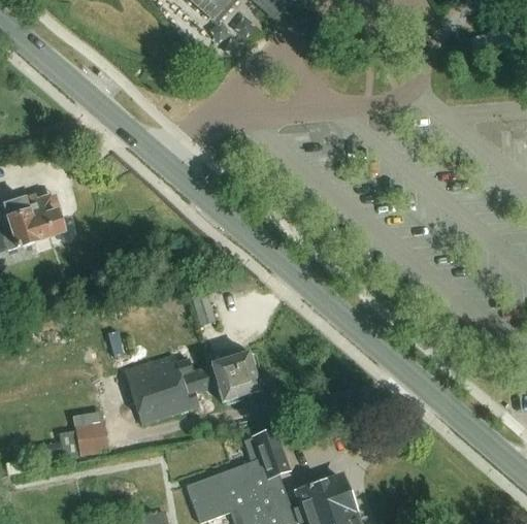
[(193,0),(216,21),(233,0),(256,0),(273,15),(274,15),(274,17),(275,17),(276,17),(277,17),(282,12),(292,0),(193,0)]
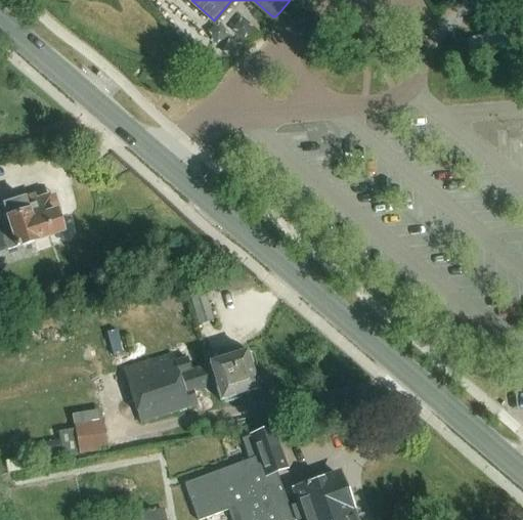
[(2,203),(3,207),(0,208),(0,227),(6,248),(62,230),(56,210),(55,210),(50,193),(27,201),(26,195),(4,202),(2,203)]
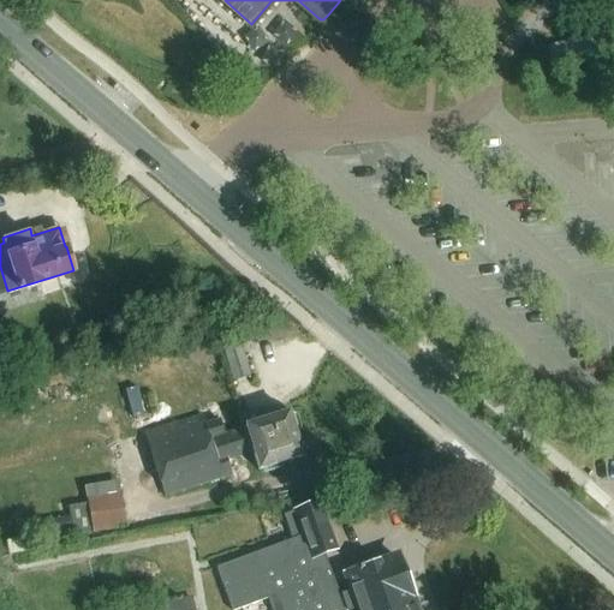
[(222,342),(234,378),(254,372),(240,336),(222,342)]
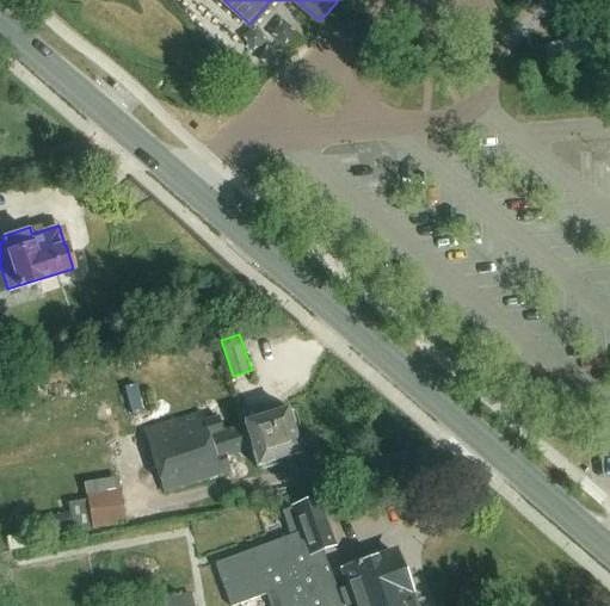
[(244,420),(244,421),(252,445),(258,463),(301,449),(294,430),(299,421),(294,409),(287,406),(267,412),(265,403),(251,408),(253,416),(250,418),(244,420)]
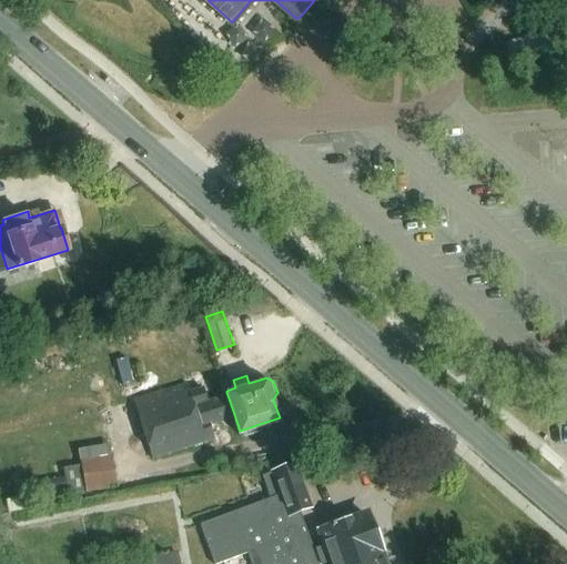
[(210,422),(234,414),(226,392),(208,399),(203,385),(189,390),(186,381),(133,399),(152,456),(214,435),(210,422)]
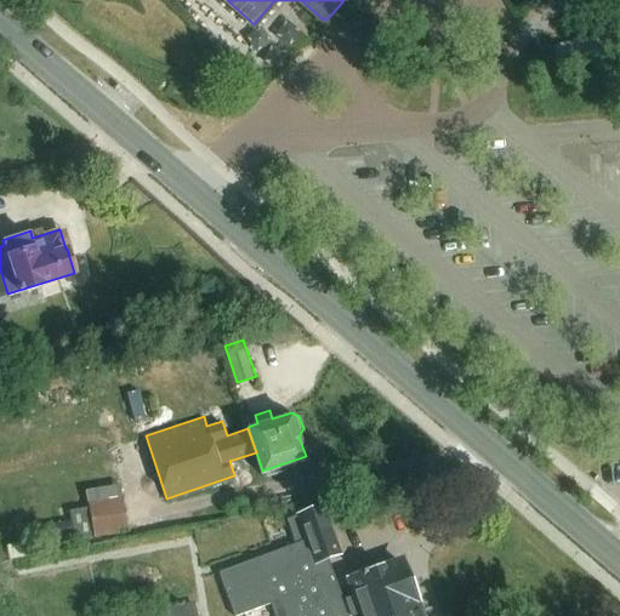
[(77,539),(130,528),(120,480),(87,486),(91,503),(70,508),(73,519),(77,539)]
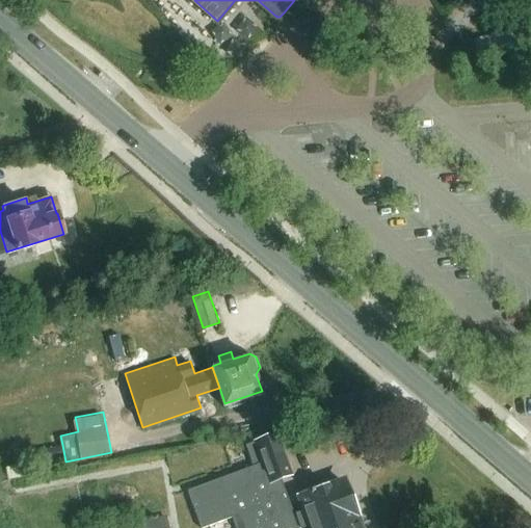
[(293,527),(310,522),(312,527),(362,527),(344,479),(300,496),(307,512),(295,517),(281,477),(292,473),(276,431),(246,443),(254,464),(187,489),(203,526),(239,512),(244,527),(293,527)]
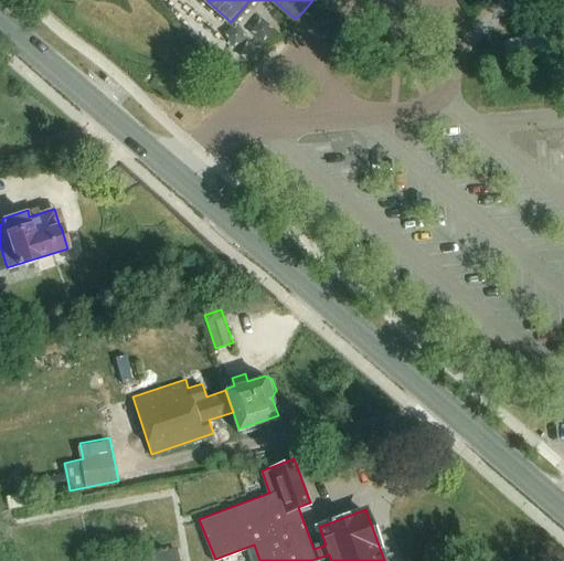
[(145,547),(145,560),(180,560),(180,546),(145,547)]
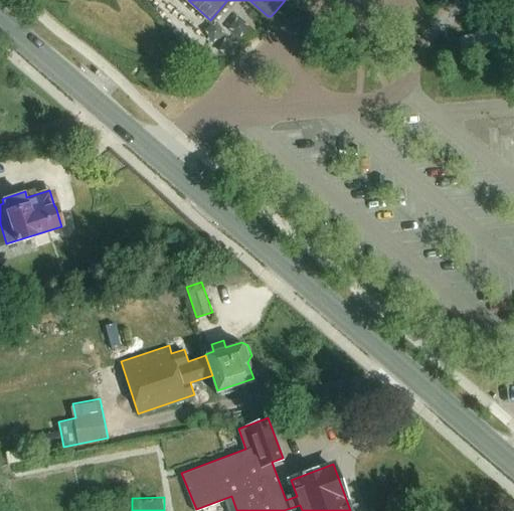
All buildings are outlined.
